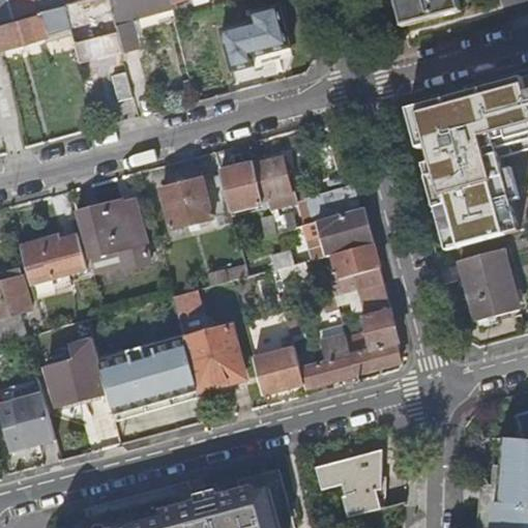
[(0,21),(11,18),(6,0),(0,0),(0,21)]
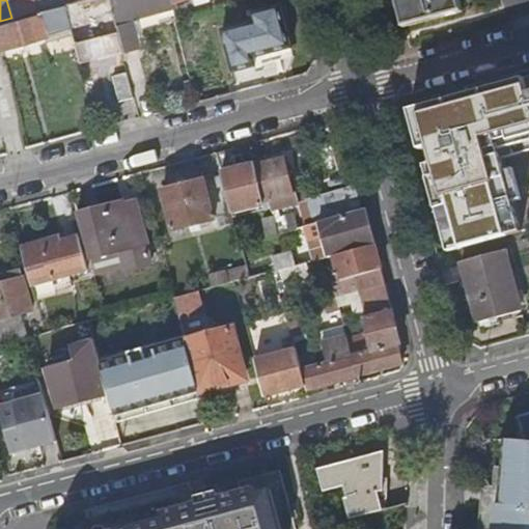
[(6,0),(11,18),(37,11),(34,0),(6,0)]
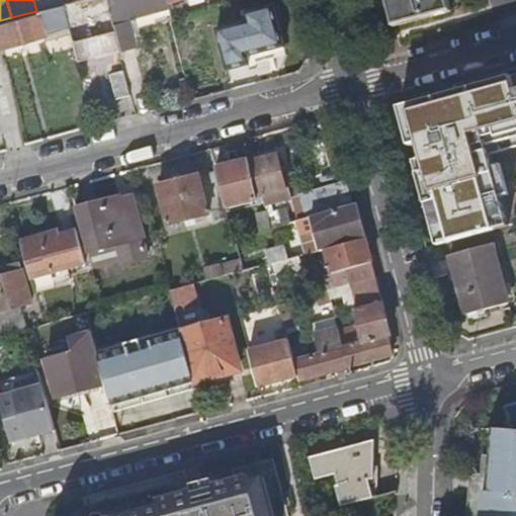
[(33,0),(36,11),(61,4),(60,0),(33,0)]
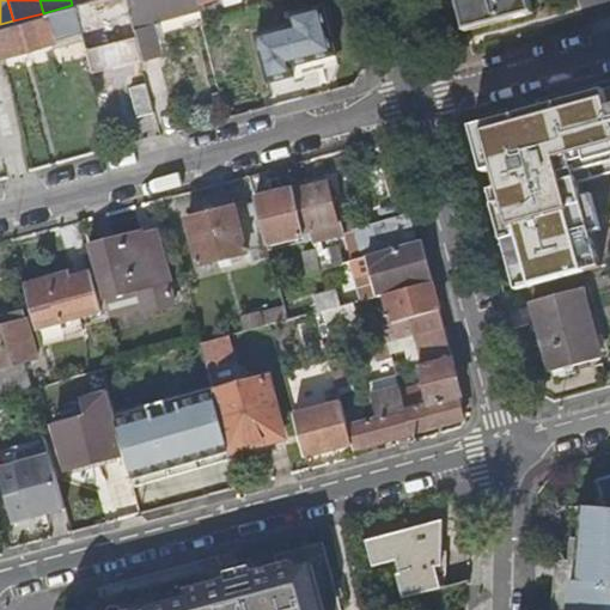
[(79,32),(89,72),(138,58),(132,35),(121,37),(116,20),(115,20),(114,16),(126,13),(122,0),(90,0),(72,5),(79,32)]
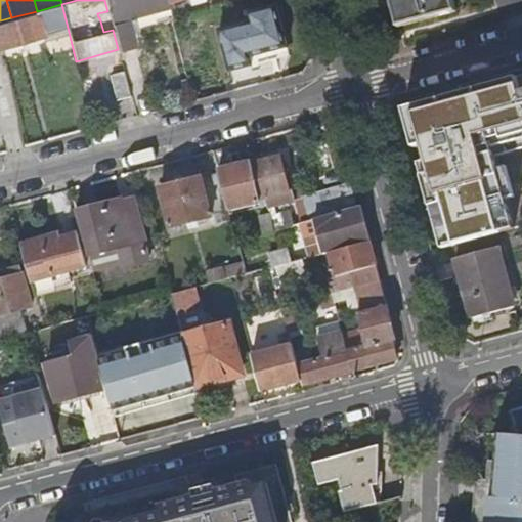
[(113,30),(118,49),(133,45),(124,12),(166,1),(165,0),(104,0),(107,11),(113,30)]
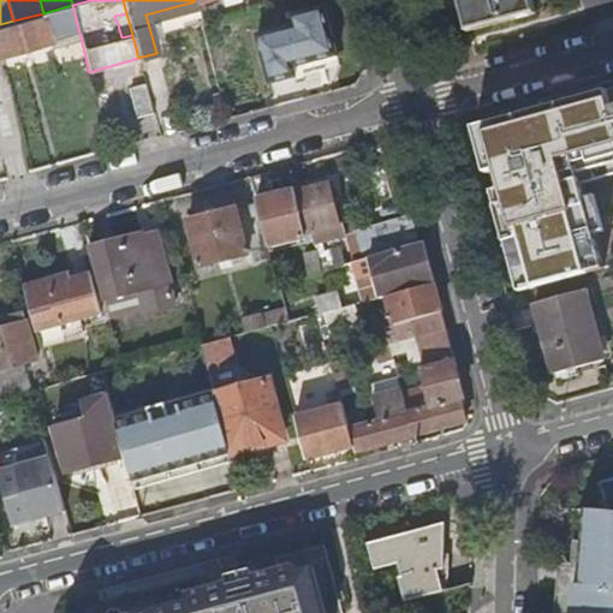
[(280,31),(256,37),(268,84),(296,77),(292,67),(335,55),(321,0),(281,0),(273,3),(280,31)]
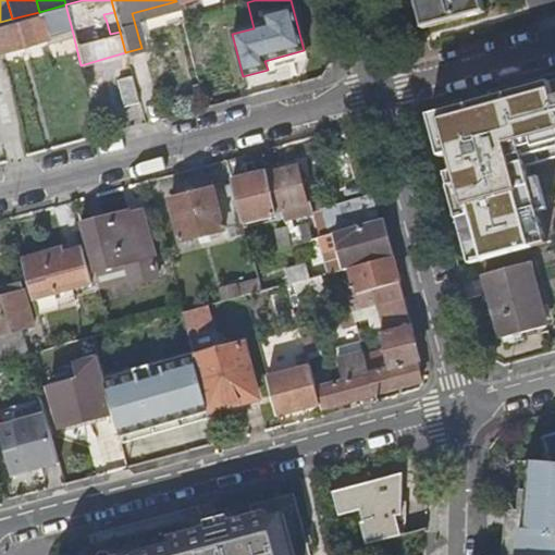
[(414,0),(421,27),(483,11),(480,0),(414,0)]
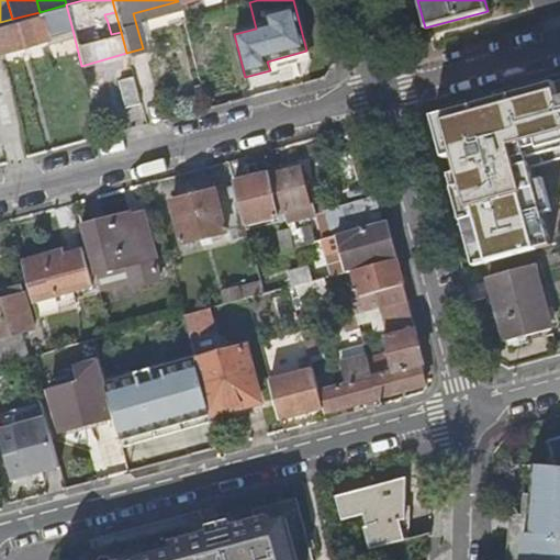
[(0,49),(73,30),(66,4),(40,12),(40,14),(0,24),(0,49)]
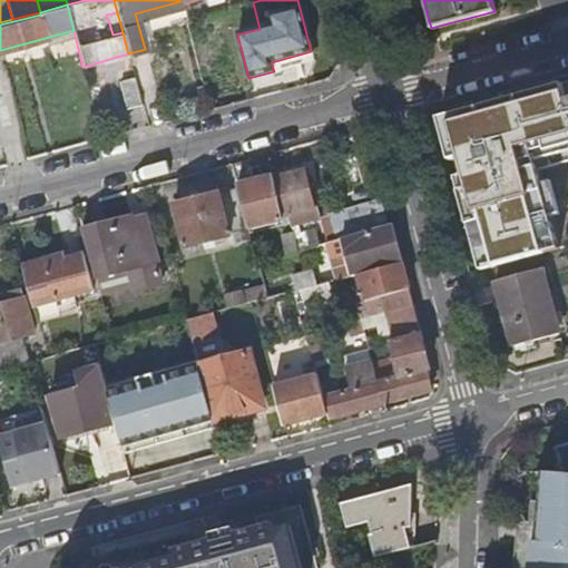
[(311,51),(271,62),(274,71),(314,60),(311,51)]
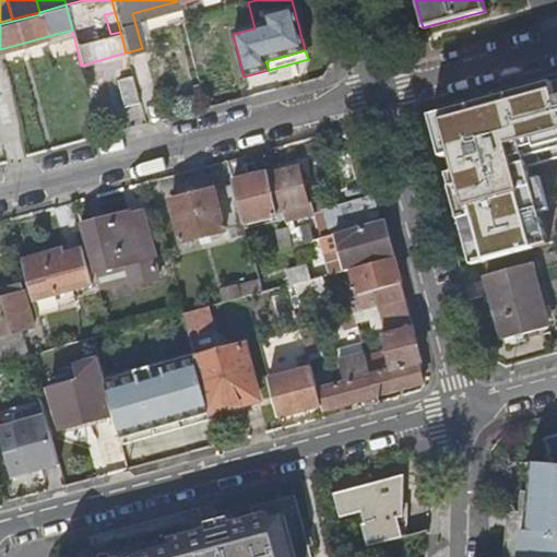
[(125,107),(139,104),(132,76),(118,81),(125,107)]
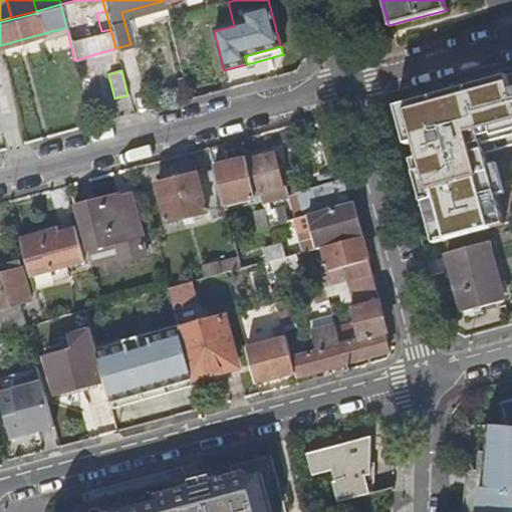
[(507,197),(511,195),(511,162),(495,102),(503,100),(506,109),(511,107),(511,81),(479,90),(494,149),(507,197)]
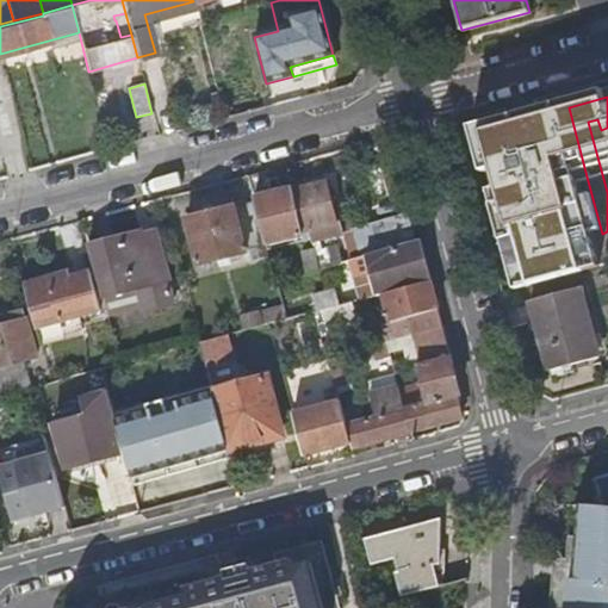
[(266,194),(260,171),(246,174),(254,200),(264,239),(308,228),(310,237),(337,230),(334,219),(324,180),(266,194)]
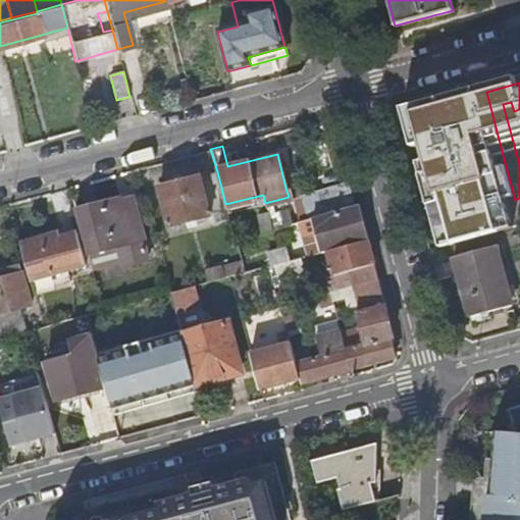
[(445,215),(482,205),(473,174),(456,178),(452,166),(432,172),(445,215)]
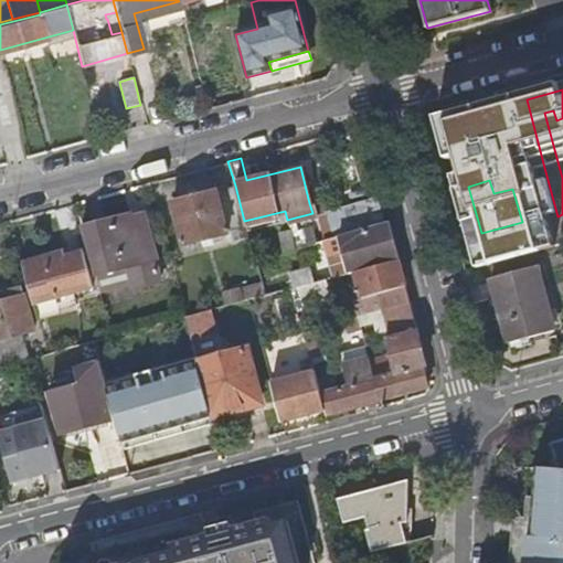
[(231,232),(246,227),(244,221),(235,186),(170,201),(181,244),(231,232)]
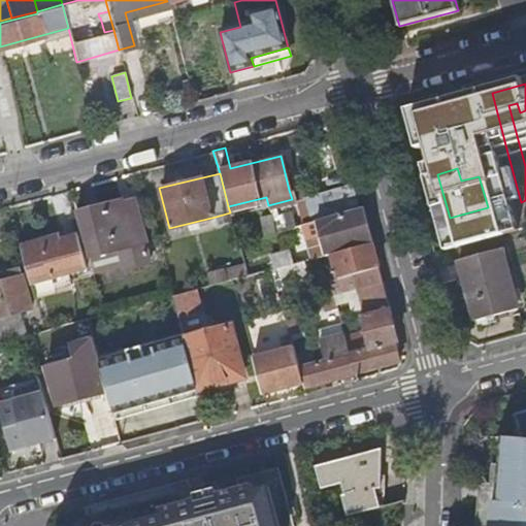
[(317,220),(357,208),(351,184),(305,196),(311,221),(317,220)]
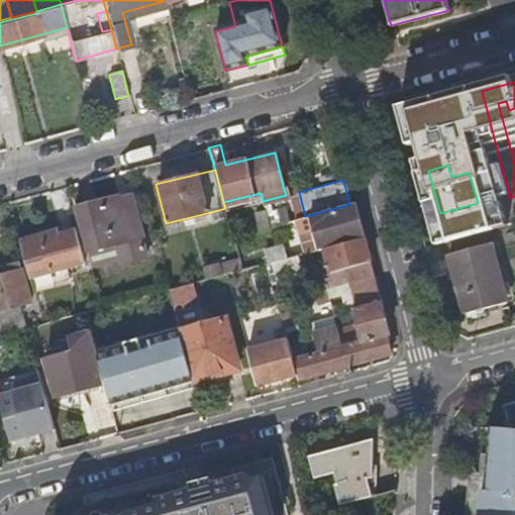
[(118,195),(74,206),(89,263),(118,254),(120,262),(144,255),(139,236),(141,235),(133,206),(122,209),(119,198),(118,195)]
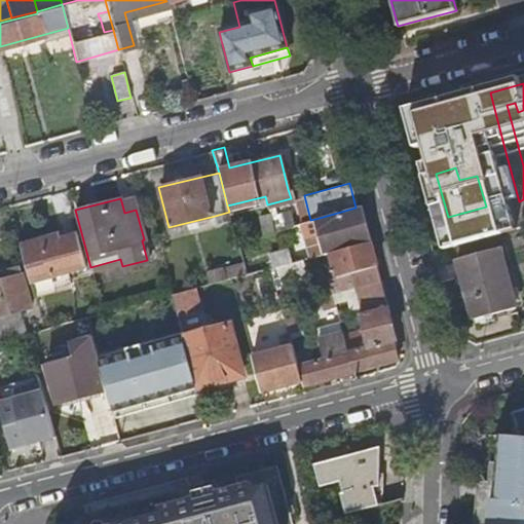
[(124,213),(136,210),(133,198),(121,201),(124,213)]
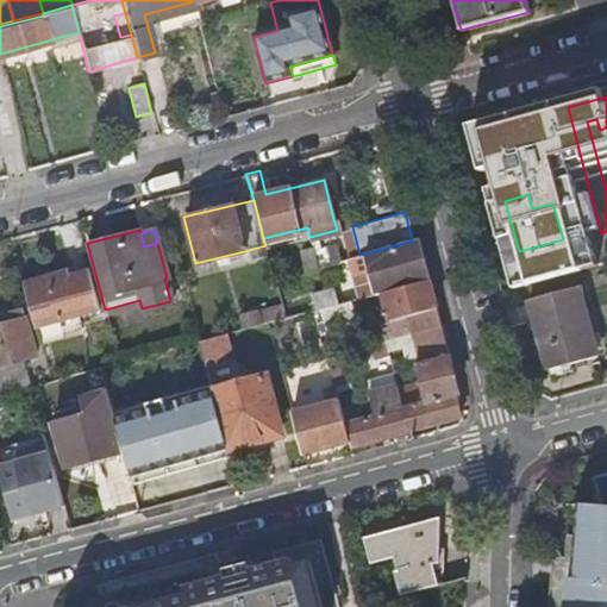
[(383,292),(430,280),(425,263),(419,239),(412,241),(365,254),(371,274),(360,277),(364,296),(383,292)]
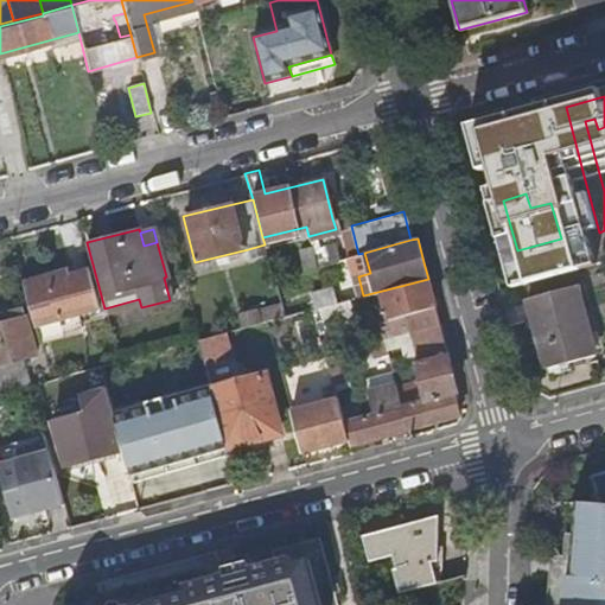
[(335,243),(312,250),(317,265),(339,259),(335,243)]
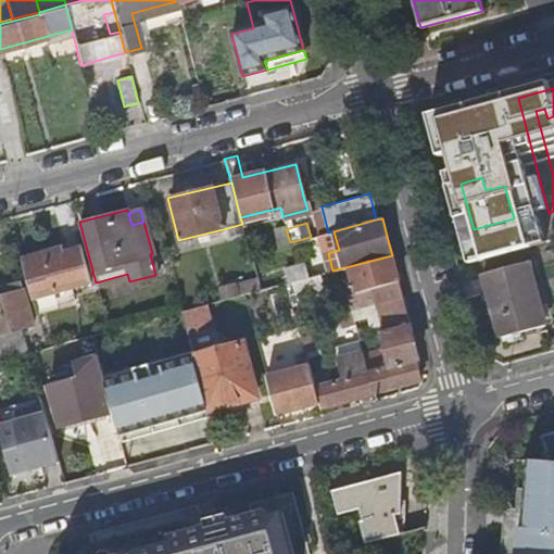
[(244,233),(242,224),(227,228),(230,237),(244,233)]
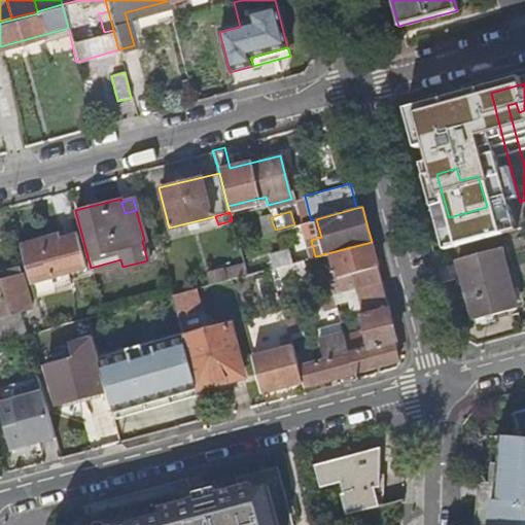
[(270,213),(261,215),(266,232),(275,230),(271,217),(270,213)]
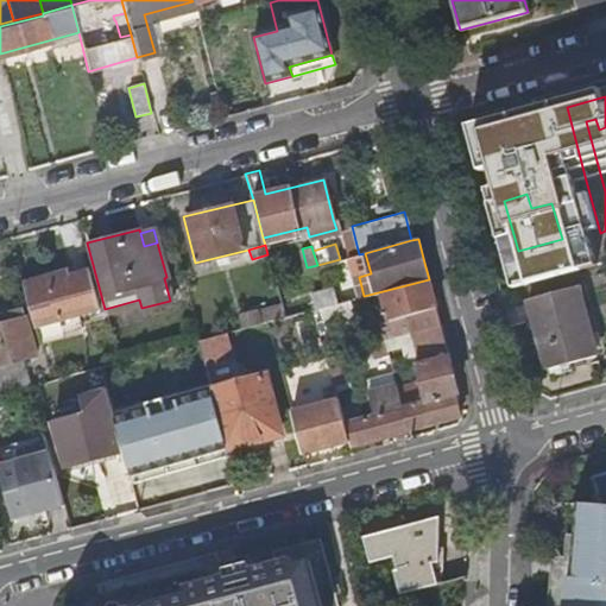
[(390,321),(436,308),(434,298),(429,279),(383,291),(390,321)]
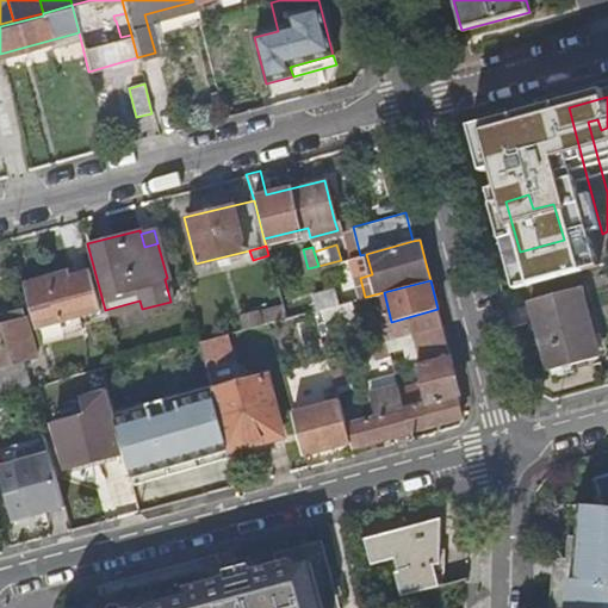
[(61,284),(26,293),(35,326),(100,309),(93,283),(62,291),(61,284)]
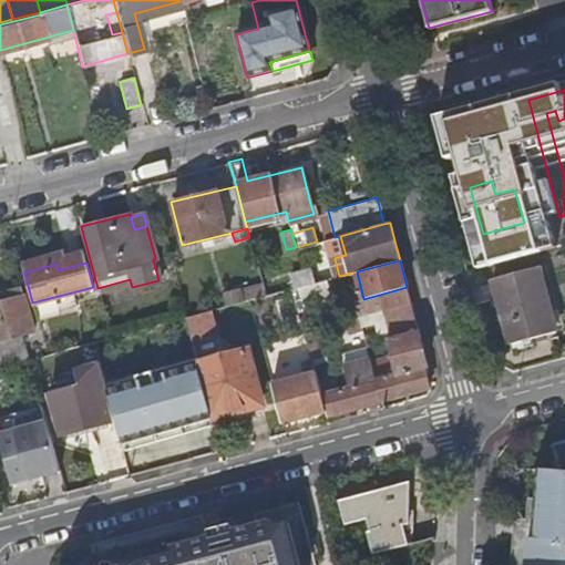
[(296,288),(298,287),(316,283),(312,268),(291,274),(296,288)]
